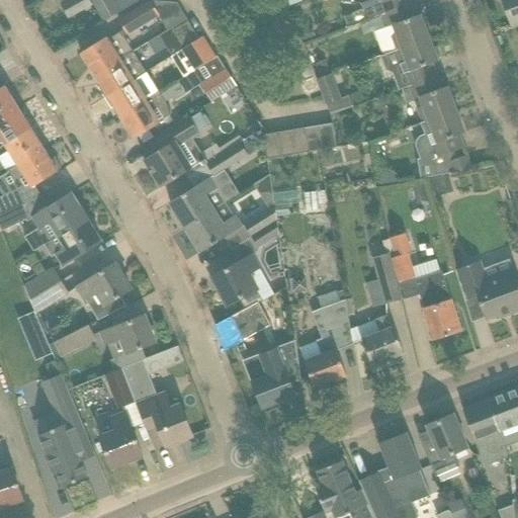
[(40,0),(41,1),(42,0),(58,0),(69,18),(92,6),(88,0),(40,0)]
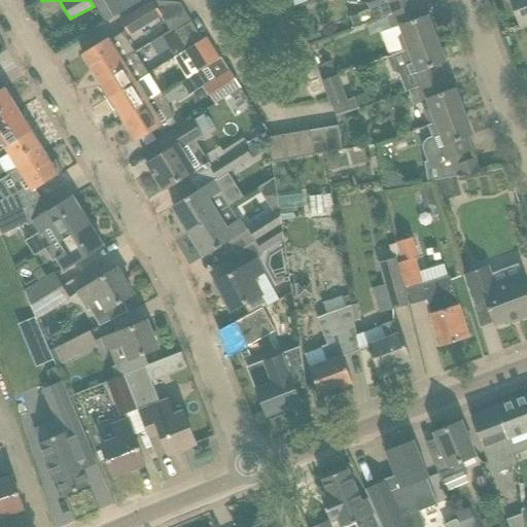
[(92,0),(105,23),(124,12),(116,0),(92,0)]
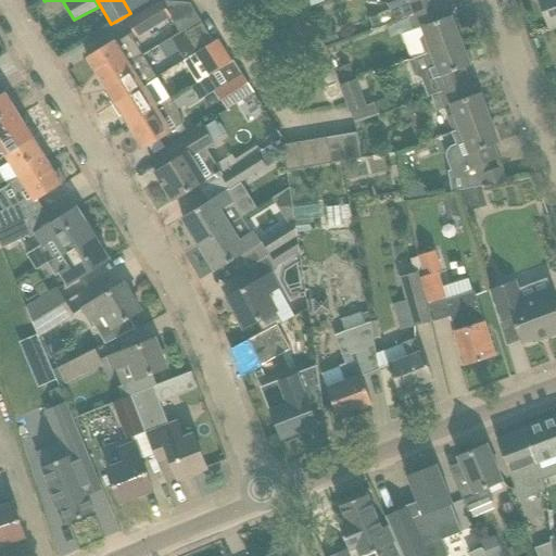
[(386,0),(393,23),(409,16),(408,16),(440,4),(438,0),(386,0)]
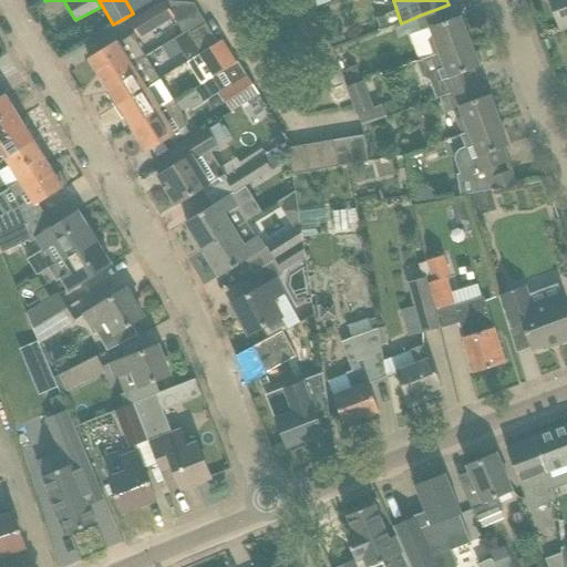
[(566,0),(548,0),(560,30),(566,27),(566,0)]
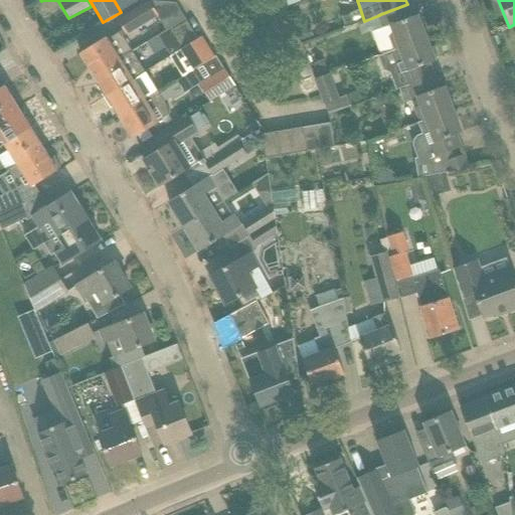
[(80,54),(94,75),(132,51),(123,37),(157,16),(166,30),(185,18),(176,3),(151,1),(118,21),(123,30),(117,35),(107,41),(106,39),(80,54)]
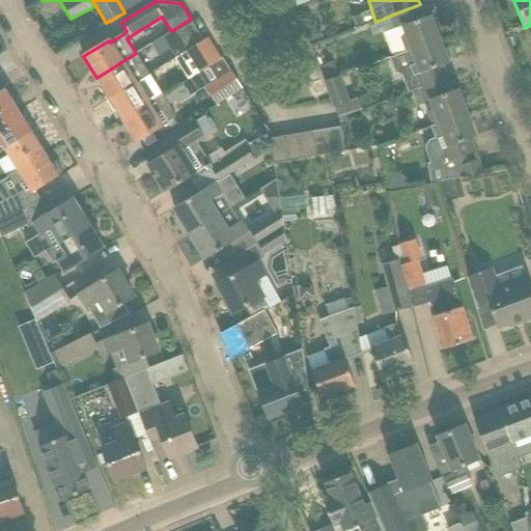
[(404,52),(440,38),(431,15),(425,17),(420,4),(390,16),(391,16),(395,29),(401,27),(404,35),(399,37),(404,52)]
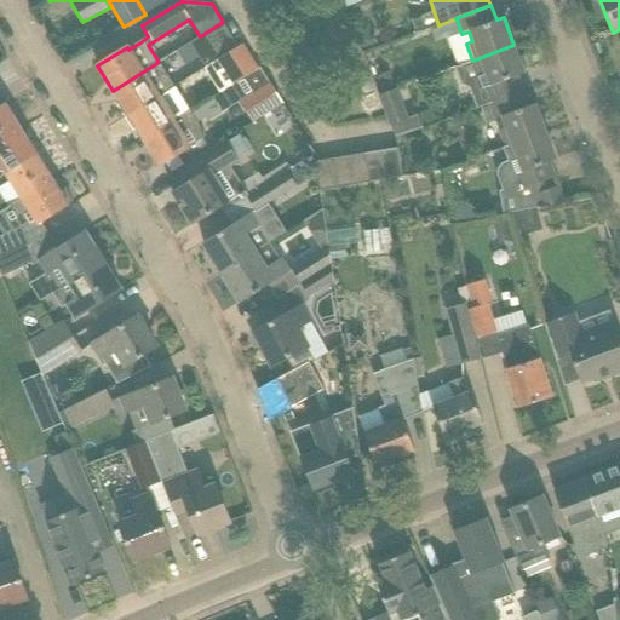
[(237,47),(223,22),(200,36),(190,42),(206,68),(217,61),(237,47)]
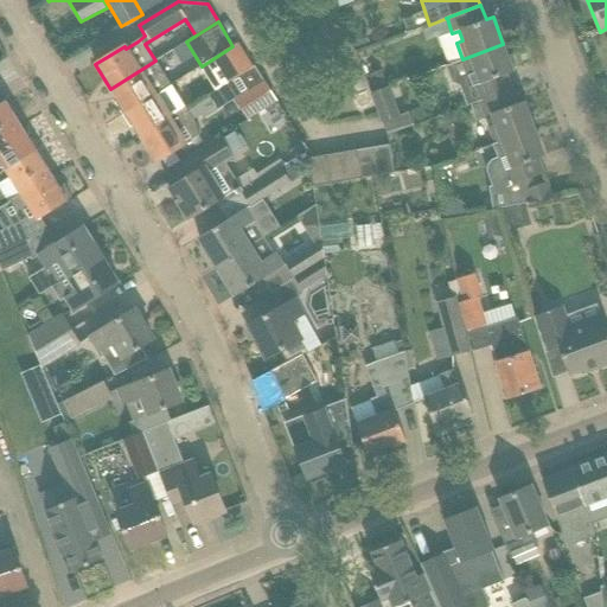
[(364,33),(350,38),(353,49),(369,43),(364,33)]
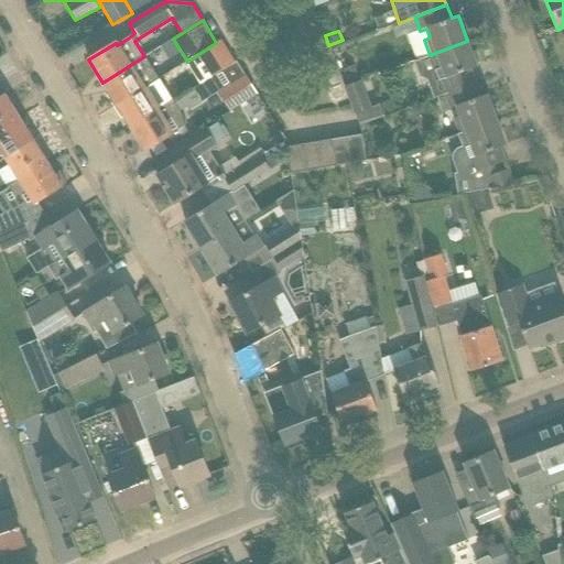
[(212,76),(234,63),(220,41),(216,43),(197,55),(212,76)]
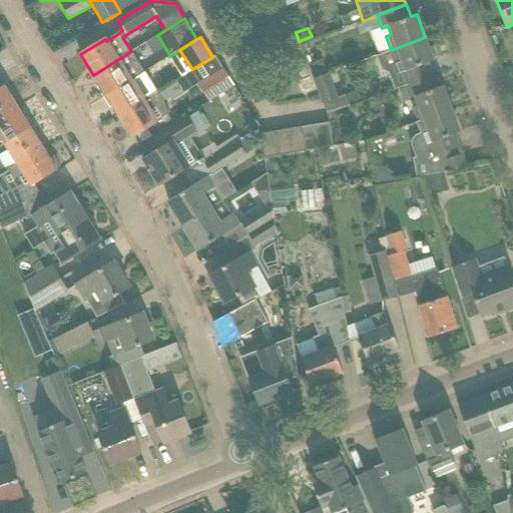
[(391,50),(391,51),(377,56),(382,70),(388,72),(395,89),(404,86),(433,75),(428,63),(434,60),(433,59),(436,55),(433,48),(429,47),(425,37),(391,50)]
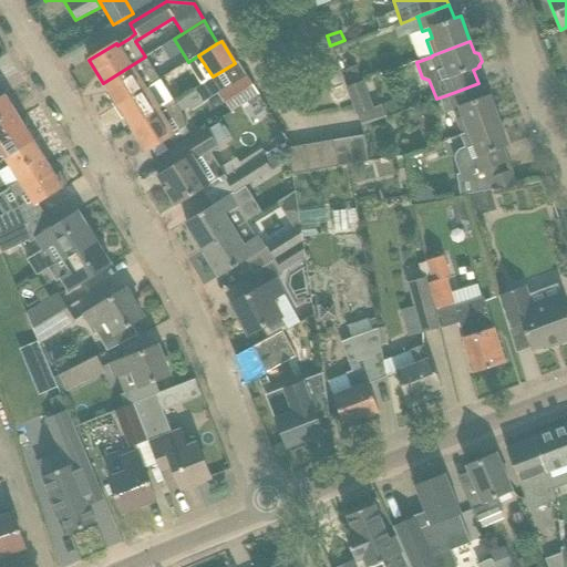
[(115,107),(158,80),(160,80),(145,57),(103,83),(111,95),(109,96),(115,107)]
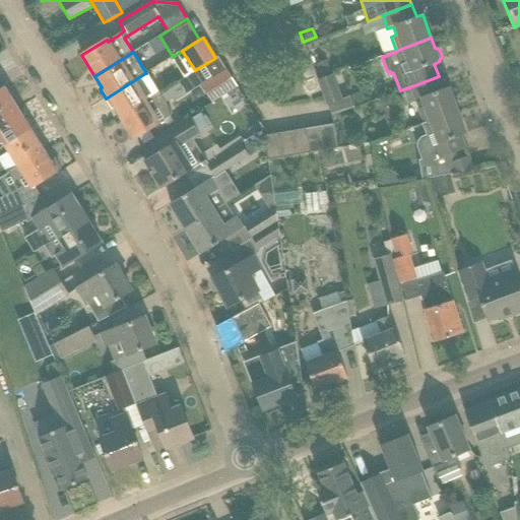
[(217,56),(215,58),(195,70),(193,72),(212,103),(219,98),(237,86),(217,56)]
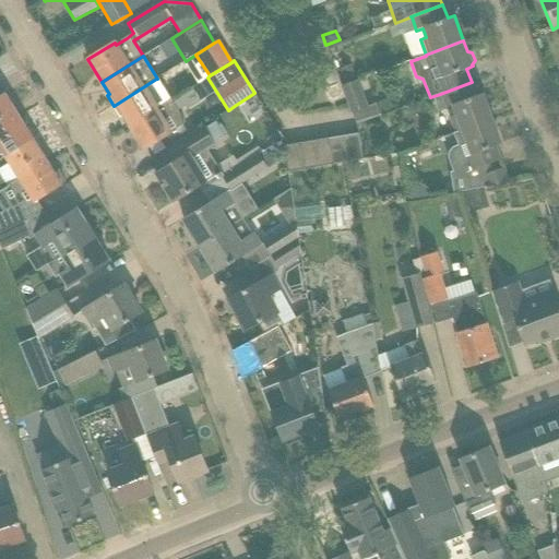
[(349,64),(339,69),(343,82),(354,78),(349,64)]
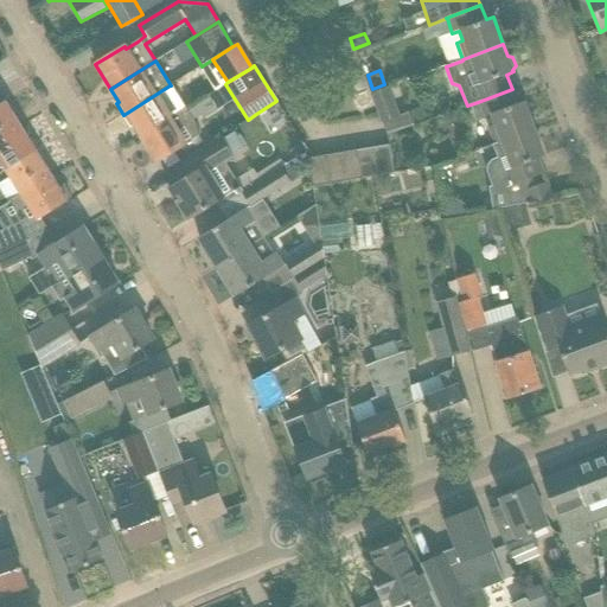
[(133,125),(141,138),(186,109),(185,108),(184,109),(170,85),(123,115),(131,127),(133,125)]
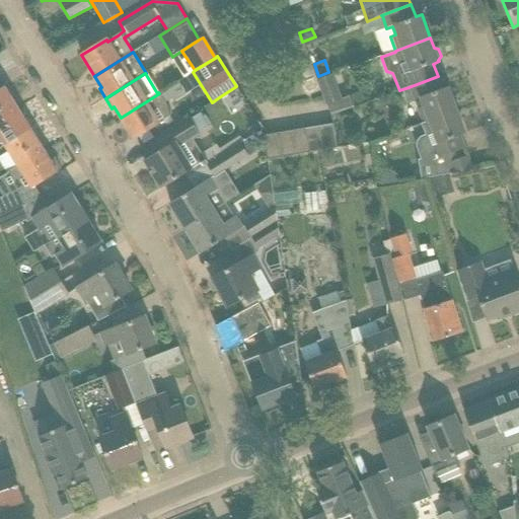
[(331,74),(317,80),(323,95),(324,100),(325,102),(326,104),(330,117),(352,108),(348,96),(341,99),(331,74)]
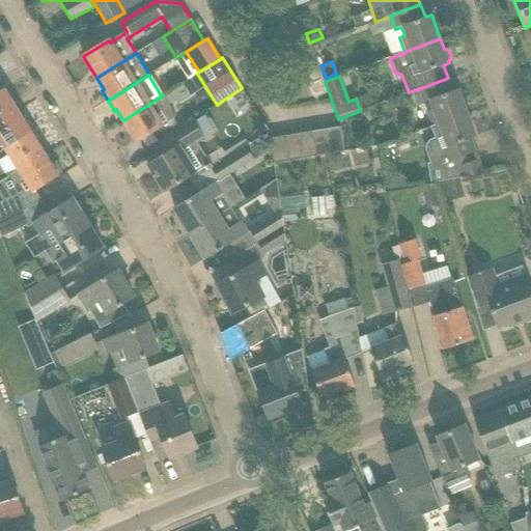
[(426,112),(432,126),(468,113),(458,89),(452,91),(448,78),(418,89),(423,103),(428,101),(432,110),(426,112)]
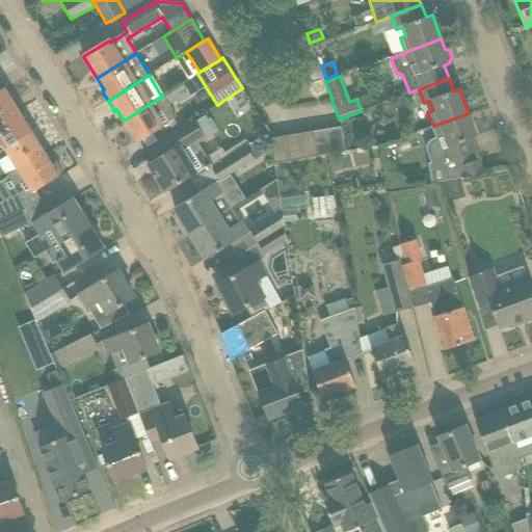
[(0,122),(18,111),(4,89),(0,91),(0,122)]
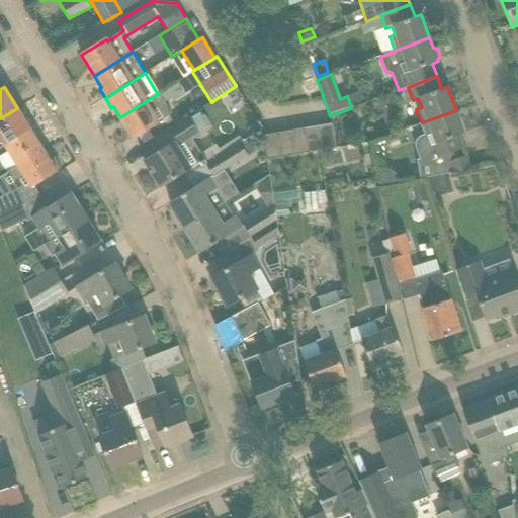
[(159,93),(120,117),(134,139),(138,136),(148,130),(159,122),(169,115),(170,113),(170,110),(159,93)]
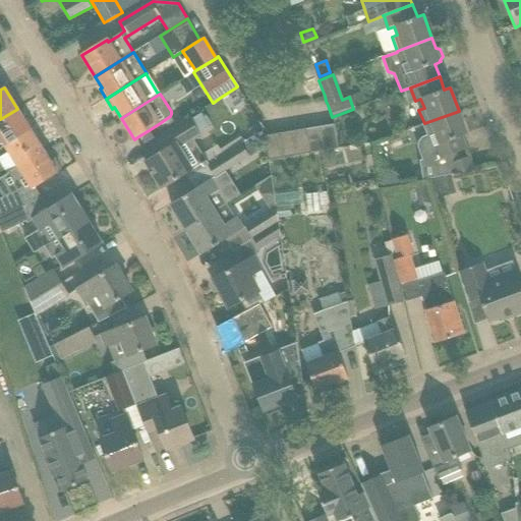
[(0,137),(5,147),(17,138),(33,128),(26,119),(24,120),(17,109),(0,119),(0,137)]
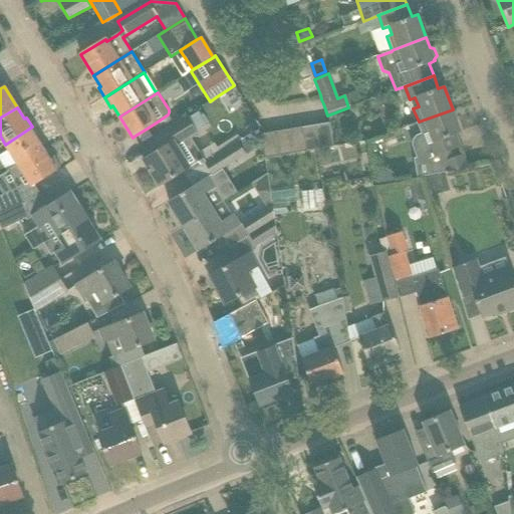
[(453,109),(419,121),(423,134),(417,136),(413,140),(412,145),(417,157),(414,159),(417,177),(448,172),(468,168),(463,154),(451,159),(448,152),(460,147),(456,135),(461,133),(453,109)]
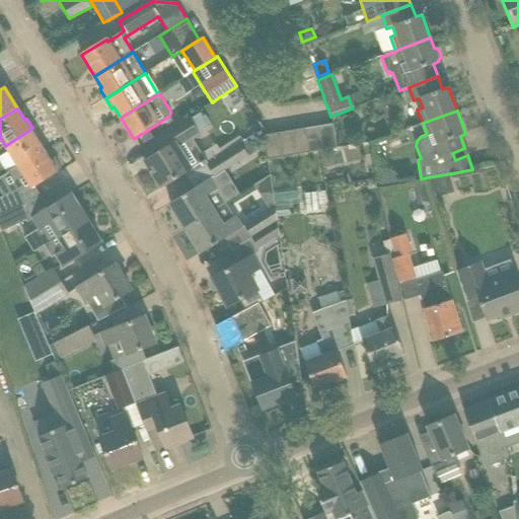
[(192,169),(178,148),(199,135),(198,133),(208,127),(200,113),(190,120),(188,117),(169,128),(152,139),(153,140),(148,143),(155,154),(144,161),(161,189),(178,177),(192,169)]
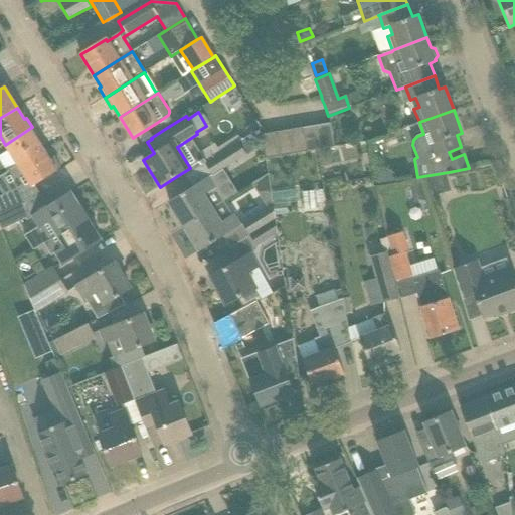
[(330,123),(316,125),(320,149),(334,147),(334,143),(330,123)]
